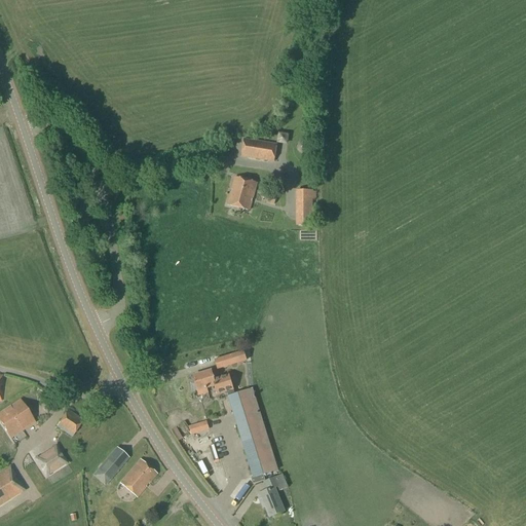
[(245,141),(242,156),(273,161),(275,146),(245,141)]
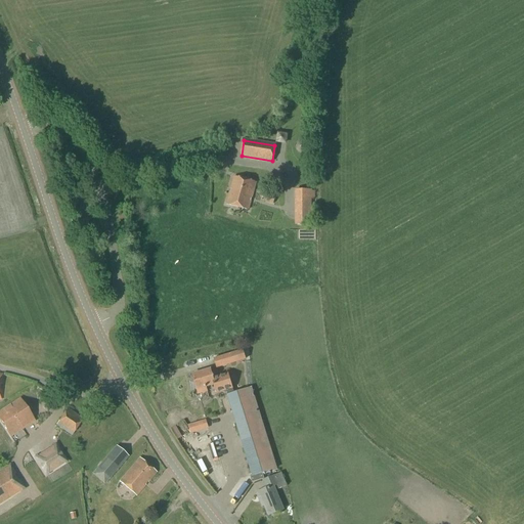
[(248,210),(256,182),(234,177),(226,205),(248,210)]
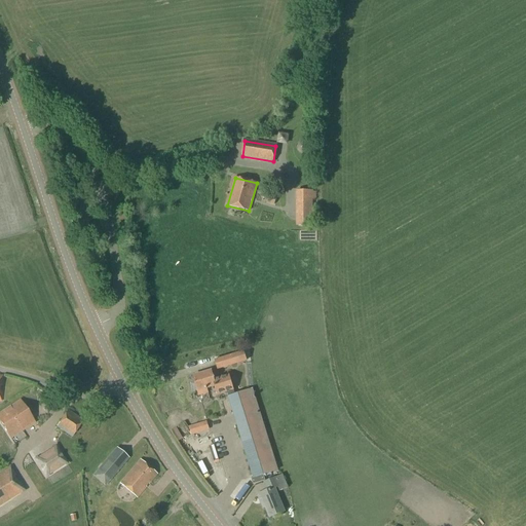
[(312,192),(312,190),(296,191),(296,227),(313,227),(313,200),(316,199),(316,192),(312,192)]
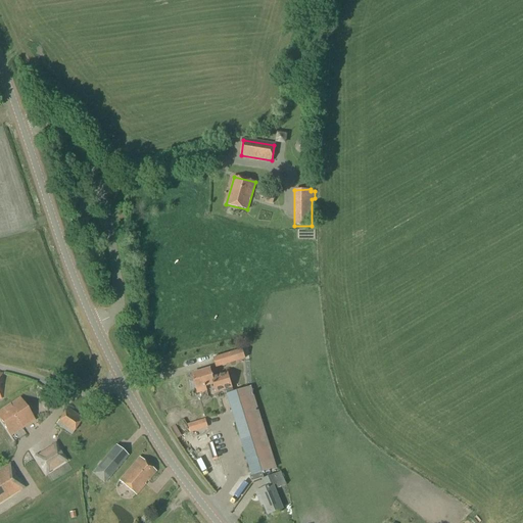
[(273,204),(275,198),(266,195),(264,202),(273,204)]
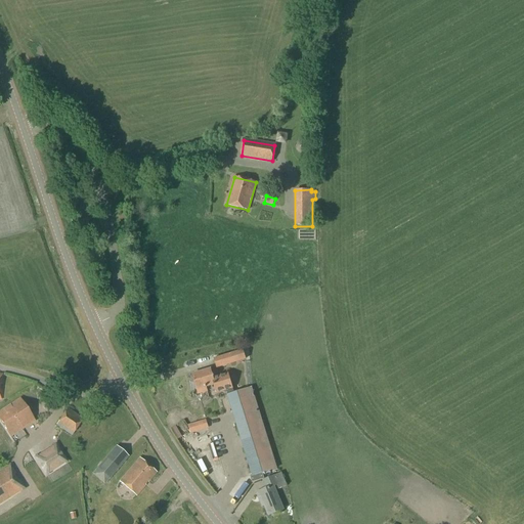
[(246,360),(243,350),(213,358),(216,369),(246,360)]
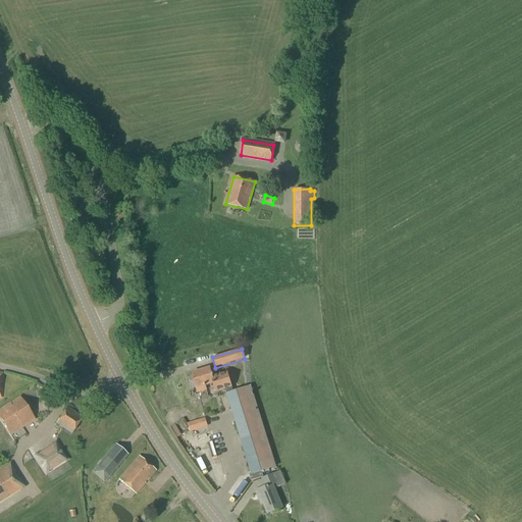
[(206,379),(216,376),(214,370),(210,371),(209,368),(192,374),(198,393),(206,390),(205,385),(208,384),(206,379)]
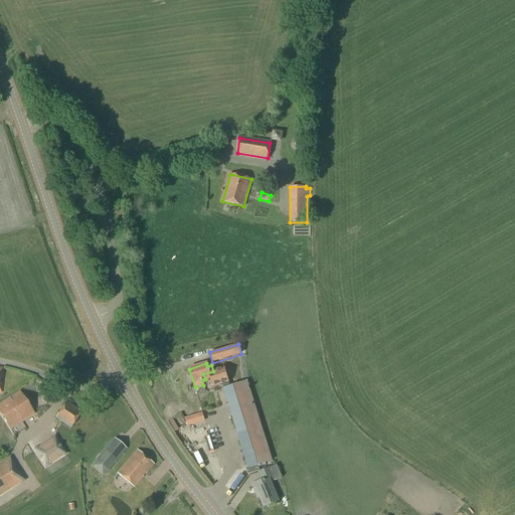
[(212,386),(227,381),(223,368),(213,371),(203,374),(205,379),(210,378),(212,386)]
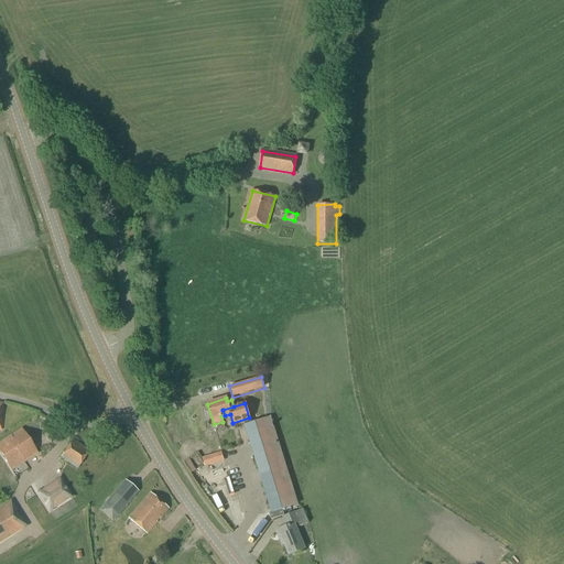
[(273,512),(297,505),(270,418),(245,426),(269,503),(270,503),(273,512)]
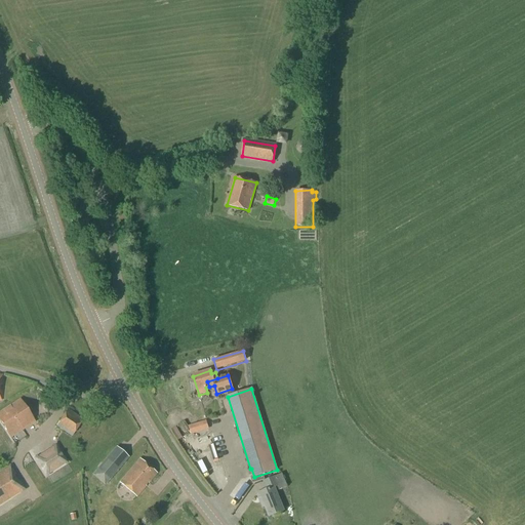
[(0,421),(10,438),(35,422),(21,400),(10,406),(0,412),(0,421)]
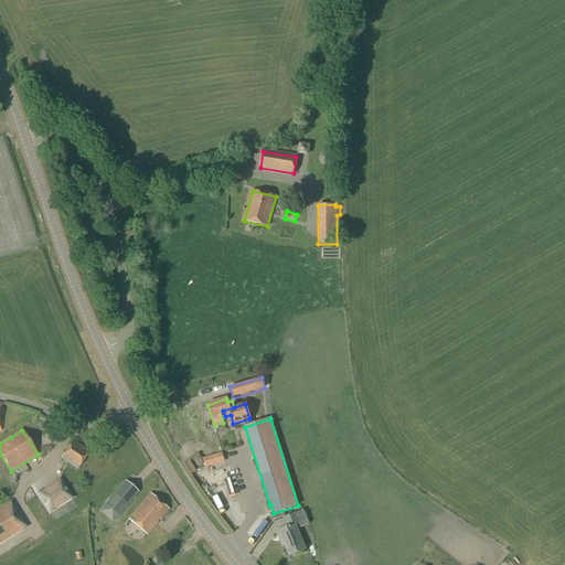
[(77,470),(89,451),(73,440),(61,458),(77,470)]
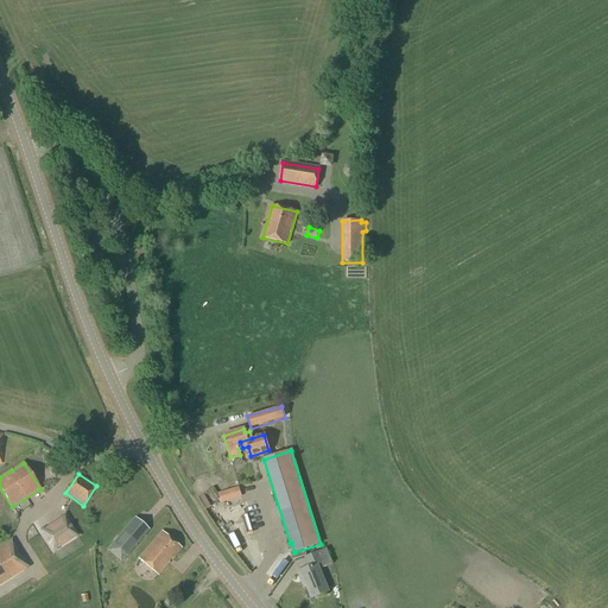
[(221,504),(240,498),(238,488),(217,494),(221,504)]
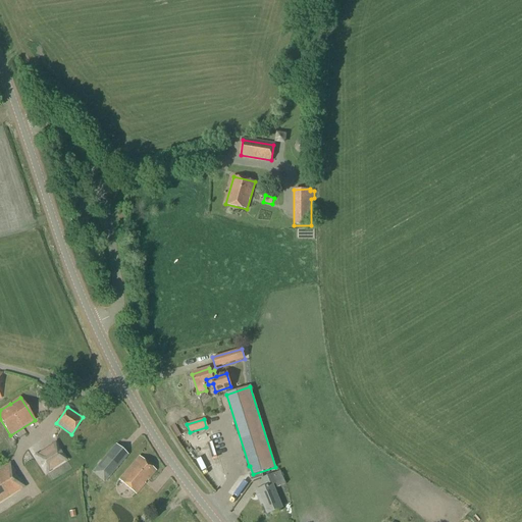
[(198,434),(200,440),(213,437),(211,431),(198,434)]
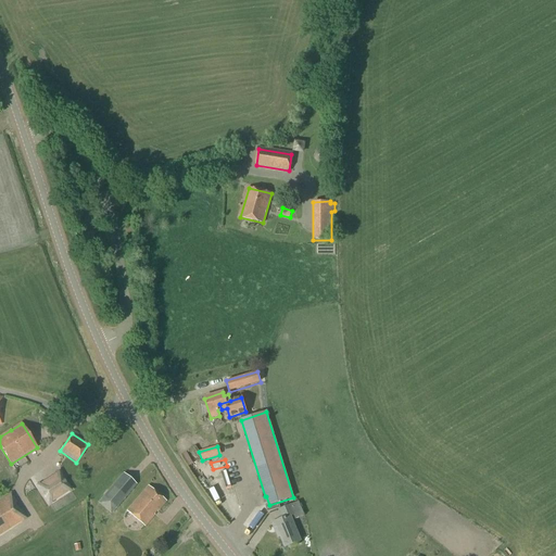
[(48,505),(73,490),(59,469),(35,484),(48,505)]
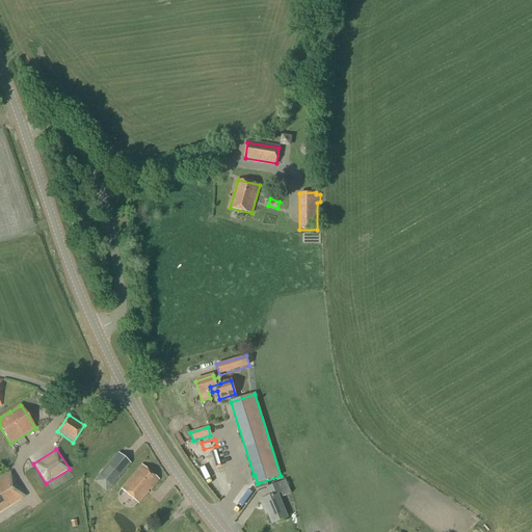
[(99,476),(110,486),(130,464),(117,454),(99,476)]
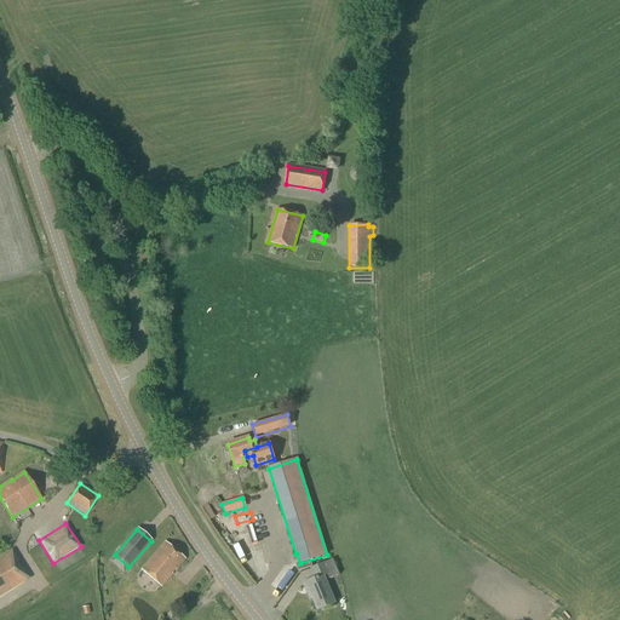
[(257,529),(248,530),(251,544),(259,543),(257,529)]
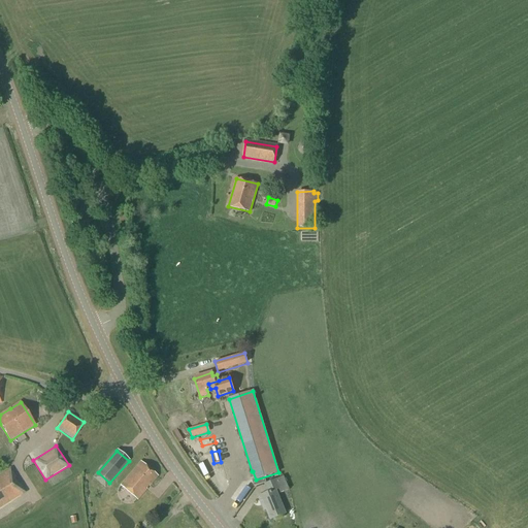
[(137,500),(157,476),(140,462),(121,486),(137,500)]
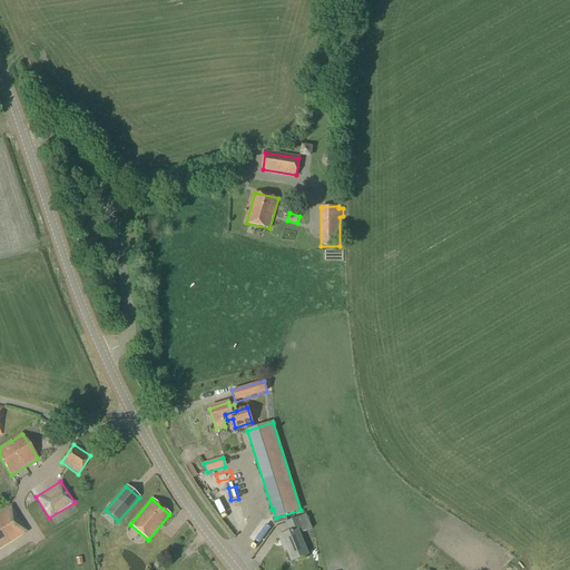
[(0,547),(20,534),(6,511),(0,514),(0,547)]
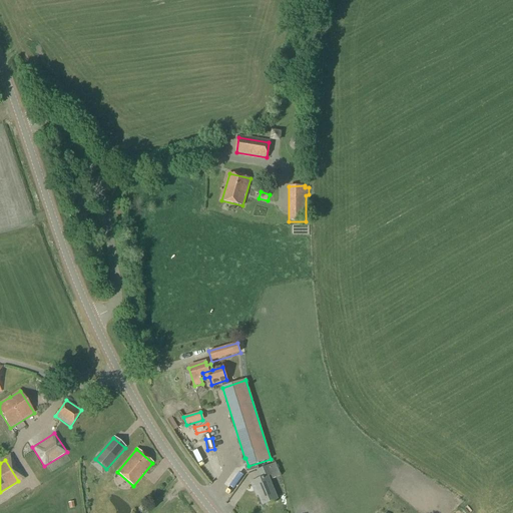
[(257,490),(263,505),(278,499),(268,477),(271,475),(273,479),(281,476),(276,463),(258,471),(261,479),(250,483),(254,491),(257,490)]
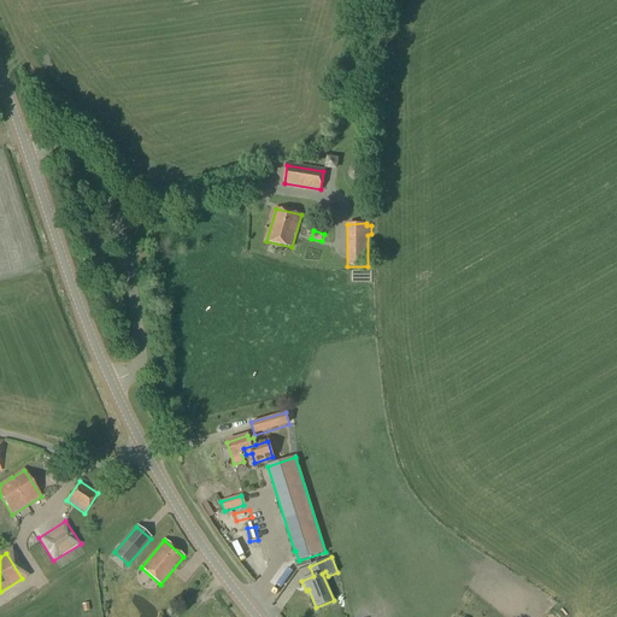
[(299,568),(311,564),(309,558),(297,562),(299,568)]
